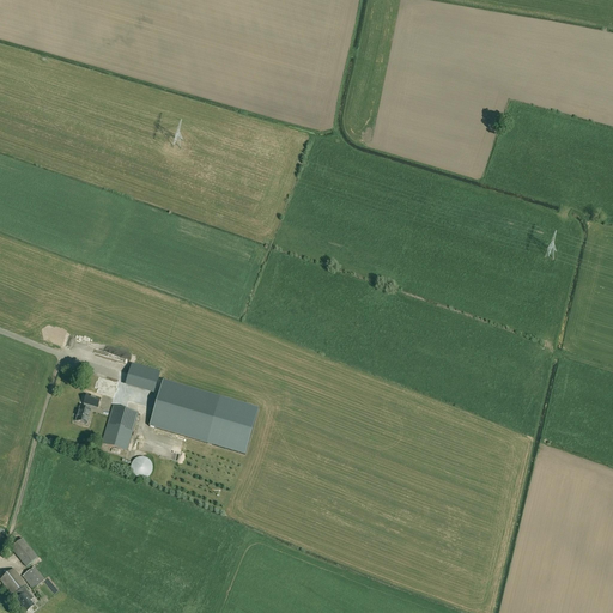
[(161,372),(132,364),(127,380),(156,388),(161,372)]
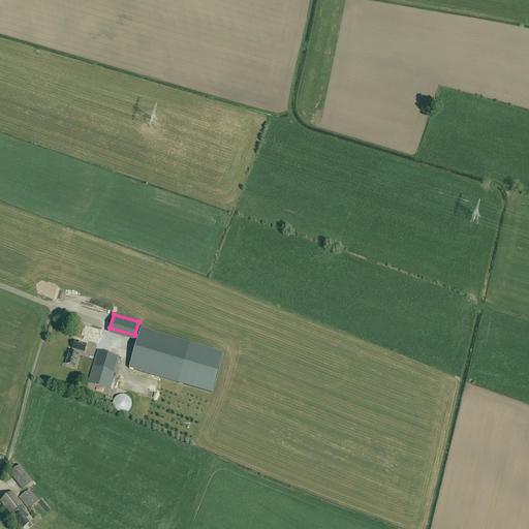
[(80,330),(78,329),(75,336),(86,339),(87,334),(86,333),(85,335),(83,335),(84,330),(81,329),(80,330)]
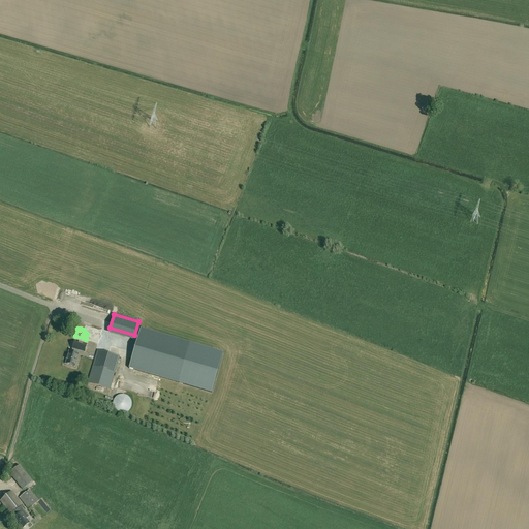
[(223,353),(141,329),(129,369),(212,393),(223,353)]
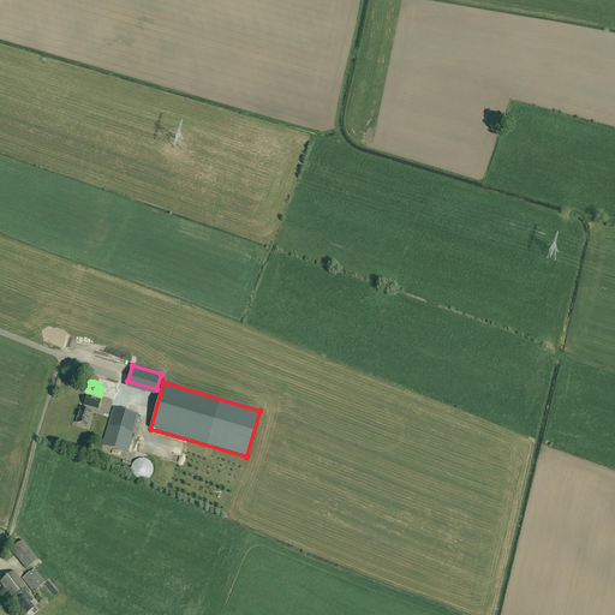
[(84,410),(81,410),(79,413),(78,413),(77,418),(78,418),(77,423),(87,427),(91,412),(89,412),(90,407),(97,410),(101,400),(87,396),(84,406),(85,406),(84,410)]
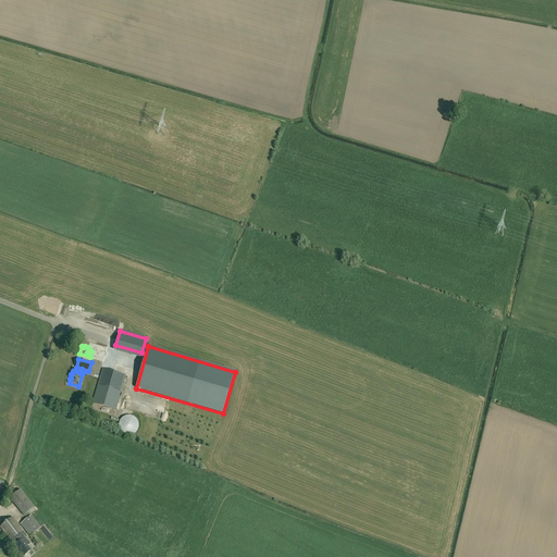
[(93,404),(115,410),(126,375),(102,369),(93,404)]
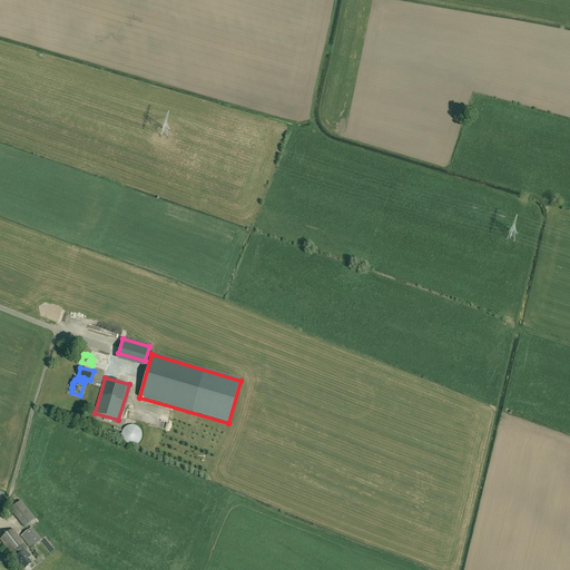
[(25,528),(36,520),(21,502),(10,510),(25,528)]
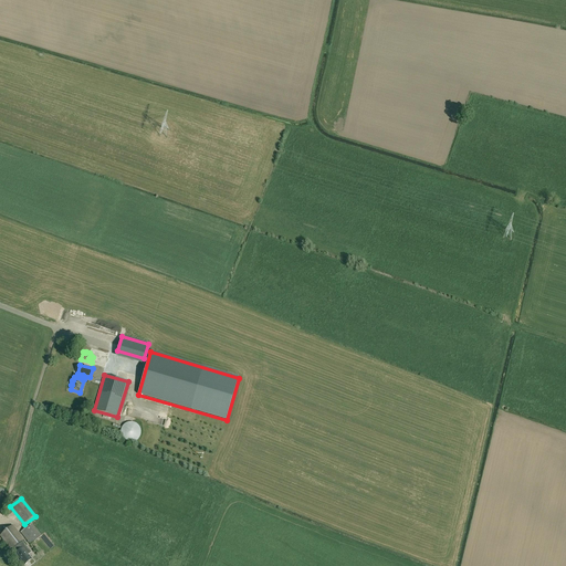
[(21,533),(30,545),(41,536),(32,524),(21,533)]
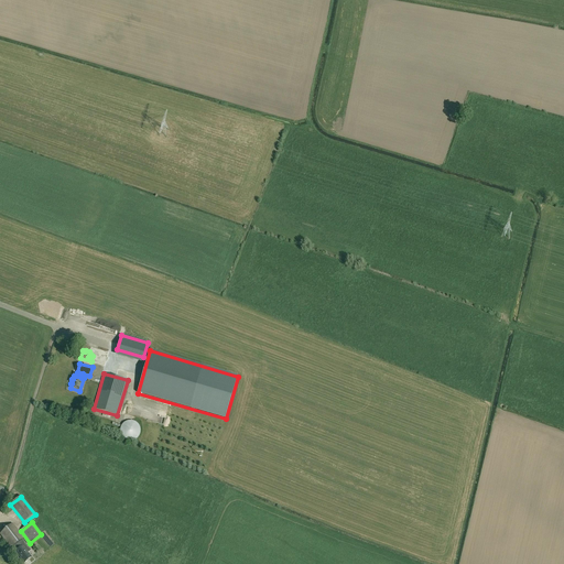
[(13,524),(1,534),(12,549),(13,548),(15,551),(14,552),(24,563),(32,557),(28,553),(31,551),(22,540),(24,539),(13,524)]
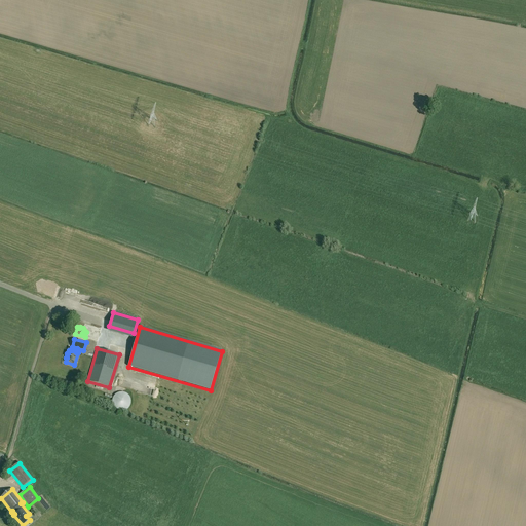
All buildings are outlined.
